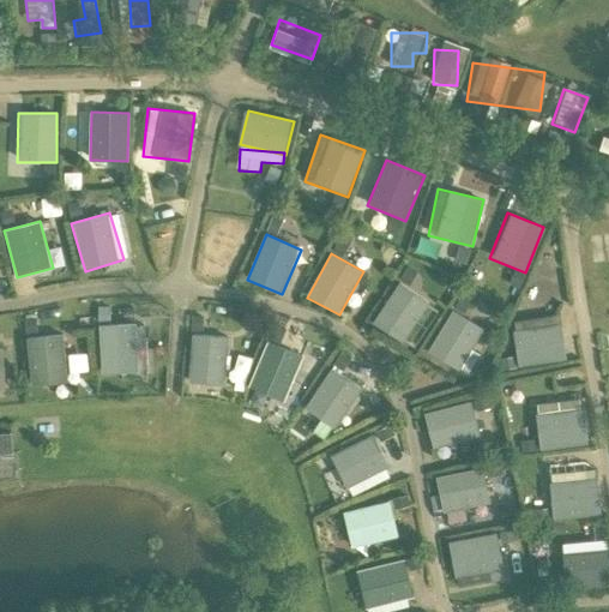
[(401,283),(374,318),(402,339),(428,304),(401,283)]
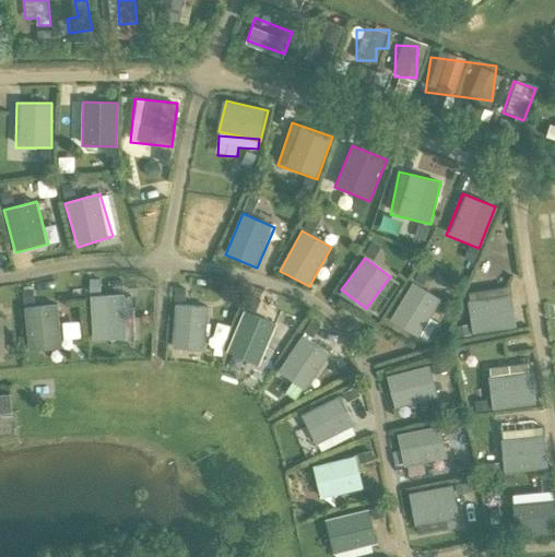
[(89,295),(109,294),(109,280),(89,281),(89,295)]
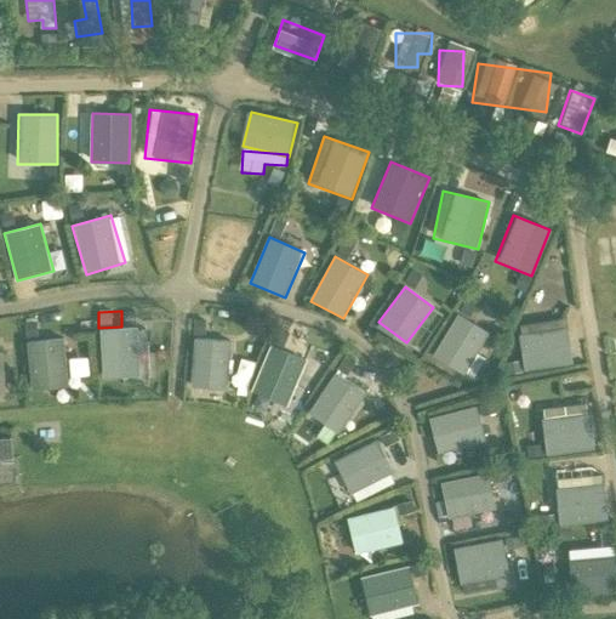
[(475,355),(488,331),(452,313),(429,358),(472,380),(483,358),(475,355)]
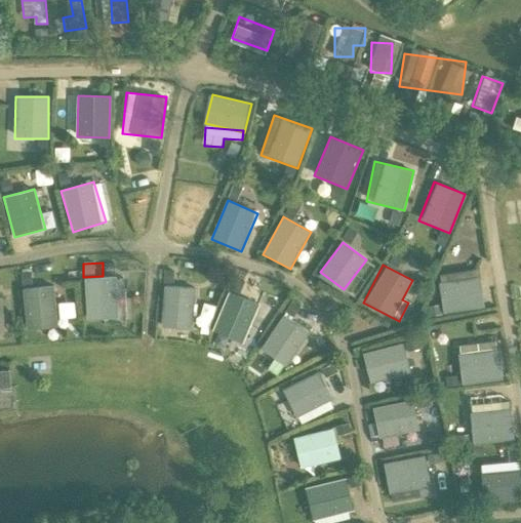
[(480,271),(439,274),(441,313),(483,310),(480,271)]
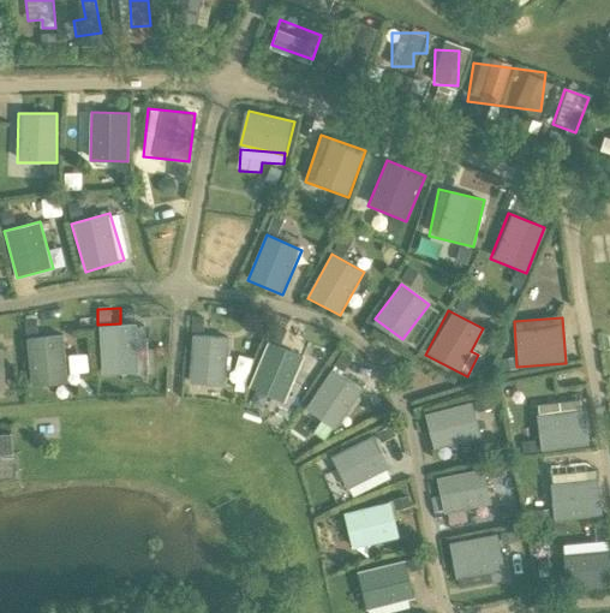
[(99,327),(101,375),(139,374),(137,325),(99,327)]
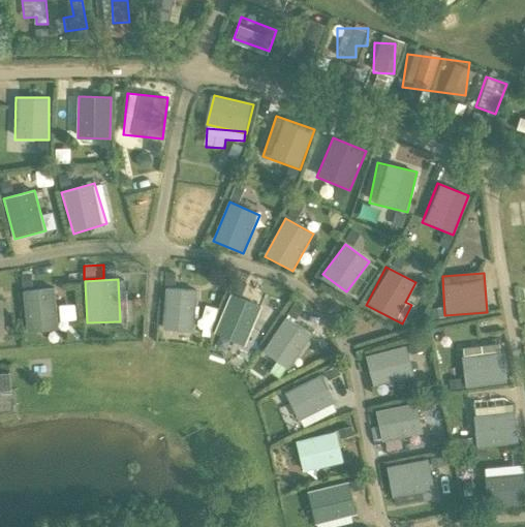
[(160,330),(195,332),(197,289),(161,288),(160,330)]
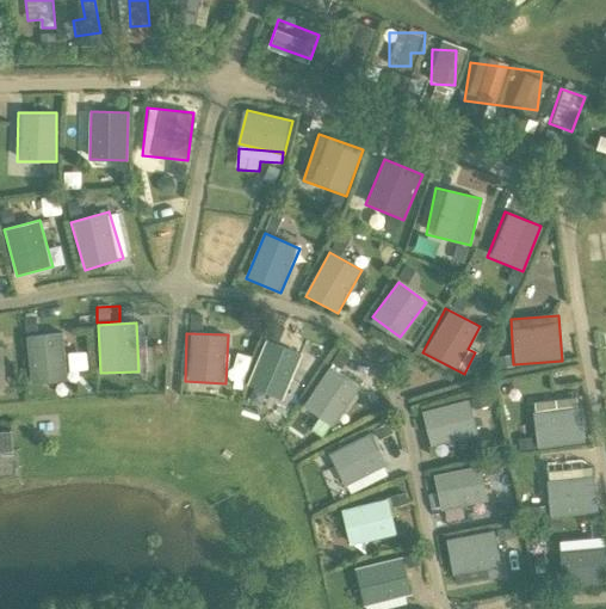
[(31,382),(67,382),(67,336),(30,336),(31,382)]
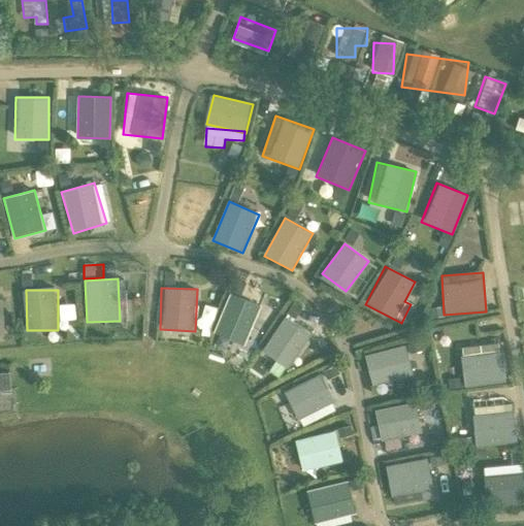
[(229,294),(214,333),(246,346),(261,306),(229,294)]
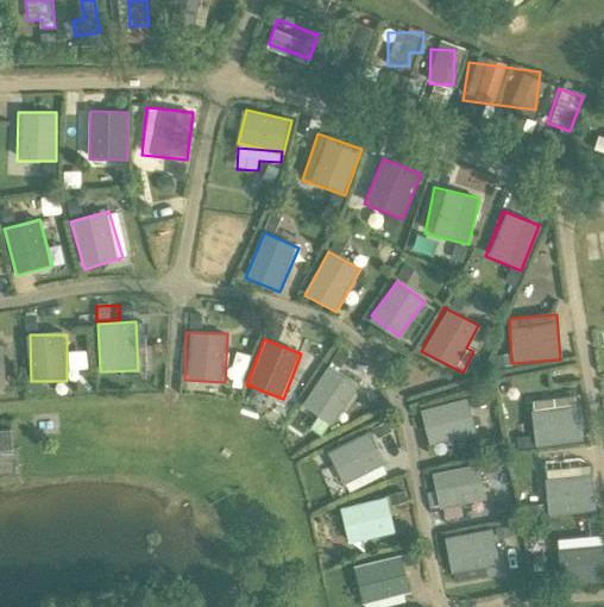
[(86,352),(68,354),(69,369),(87,368),(86,352)]
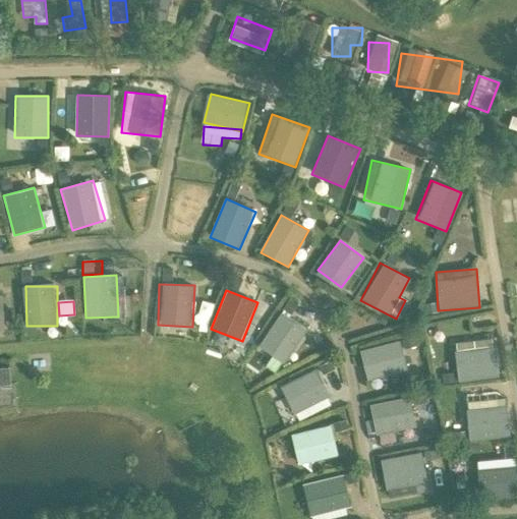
[(282,364),(309,332),(284,311),(257,344),(282,364)]
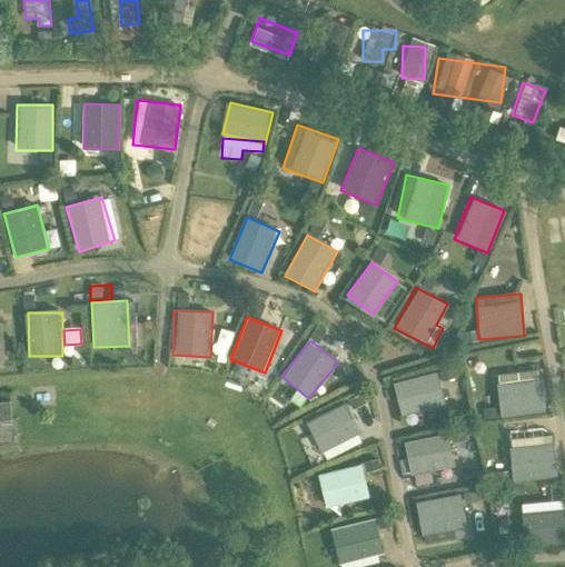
[(403,415),(446,404),(437,371),(395,383),(403,415)]
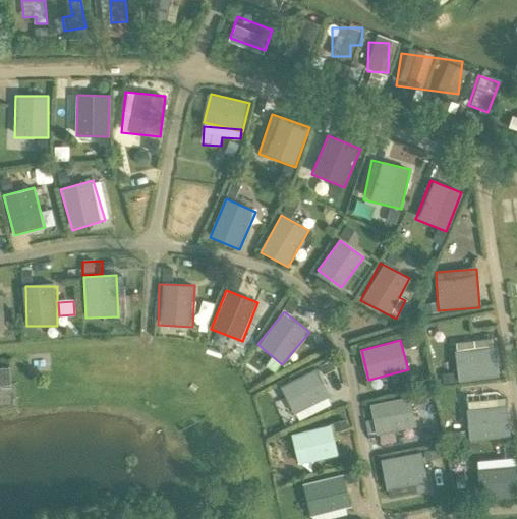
[(455,342),(457,381),(497,380),(495,340),(455,342)]
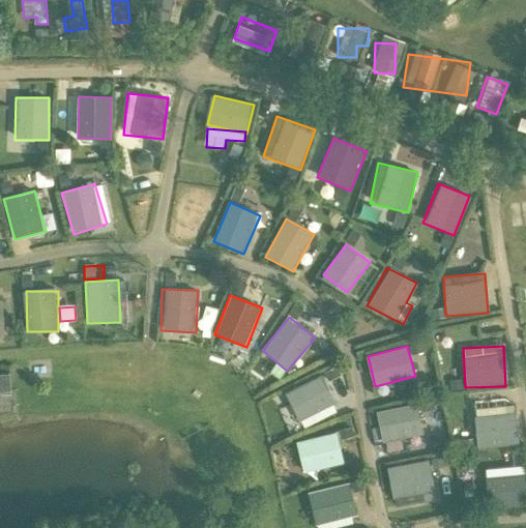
[(0,393),(0,404),(12,403),(10,374),(0,374),(0,393)]
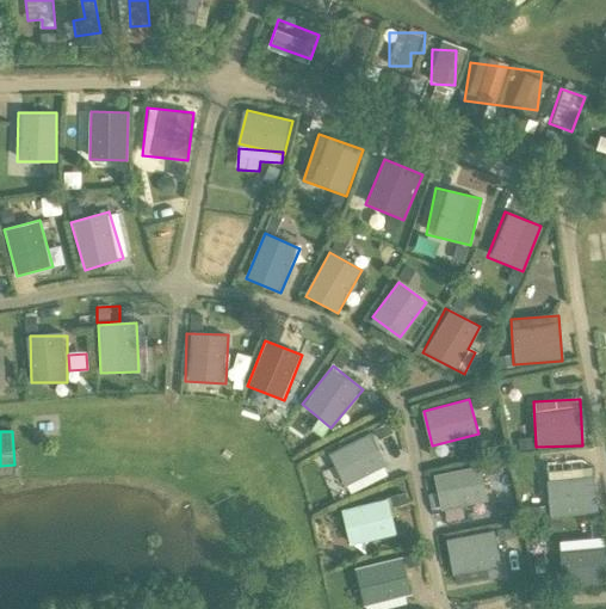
[(348,494),(391,473),(371,434),(329,454),(348,494)]
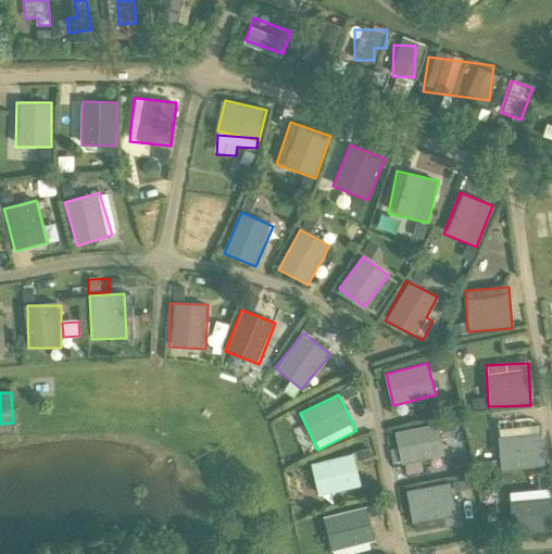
[(403,465),(446,456),(439,424),(397,433),(403,465)]
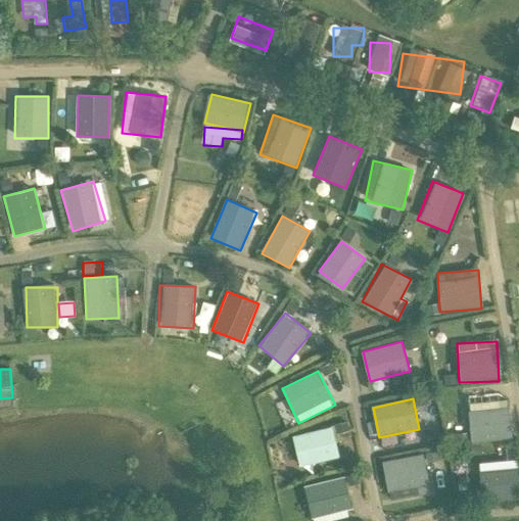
[(470,441),(510,439),(509,408),(469,410),(470,441)]
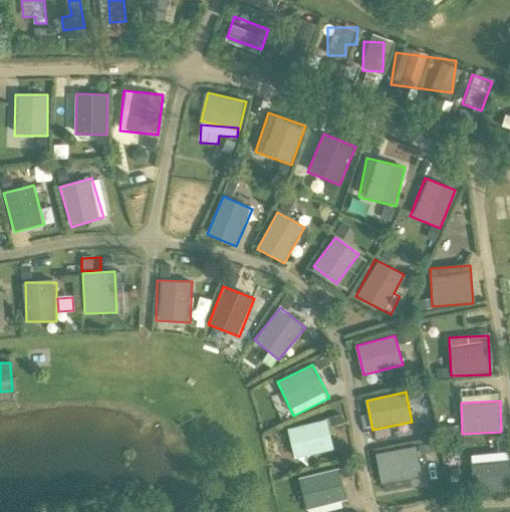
[(327,421),(288,428),(293,458),(333,451),(327,421)]
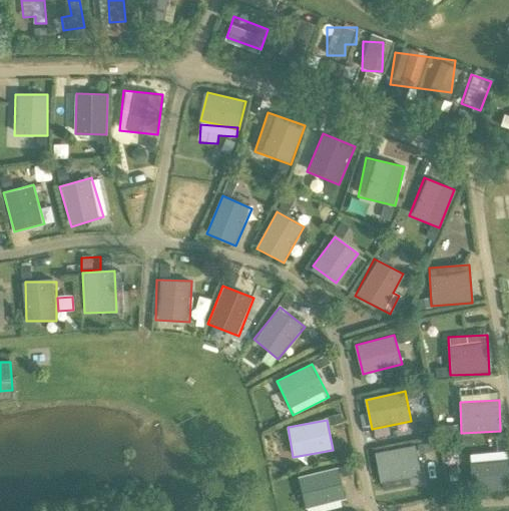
[(419,455),(429,453),(427,443),(375,453),(381,483),(423,475),(419,455)]
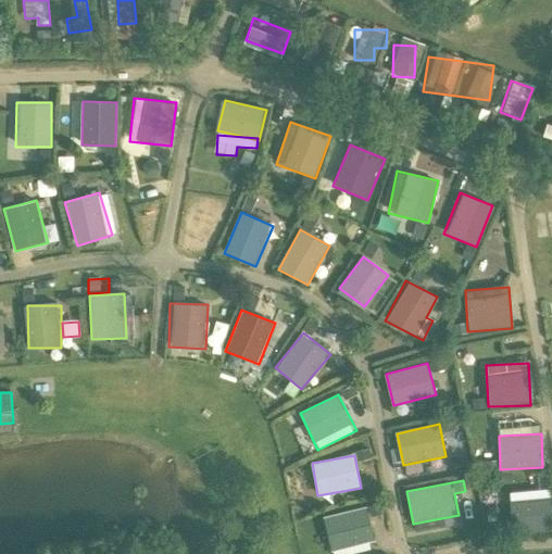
[(504,532),(551,530),(551,518),(551,490),(503,492),(504,532)]
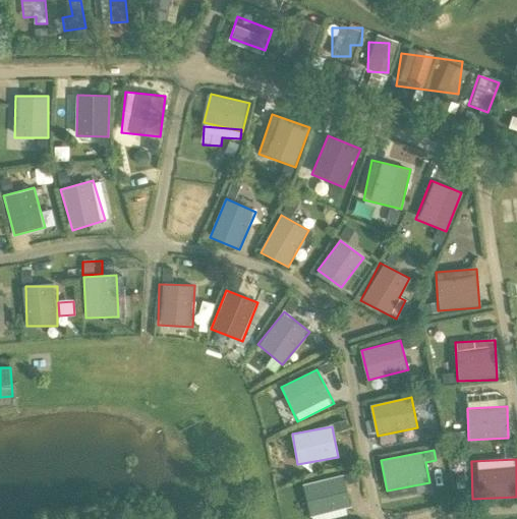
[(346,506),(359,502),(351,473),(302,486),(311,518),(329,518),(348,513),(346,506)]
